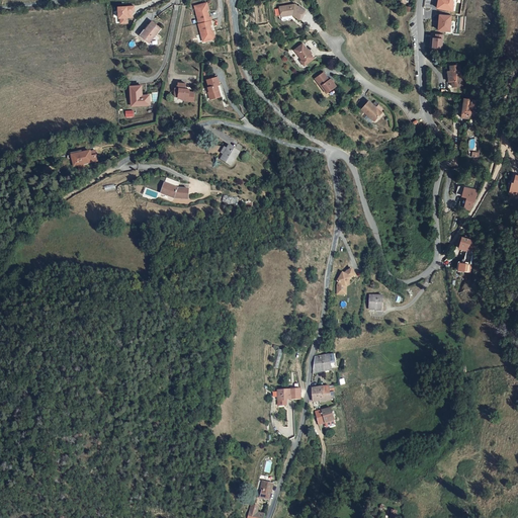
[(438,0),(437,8),(452,11),(454,0),(438,0)]
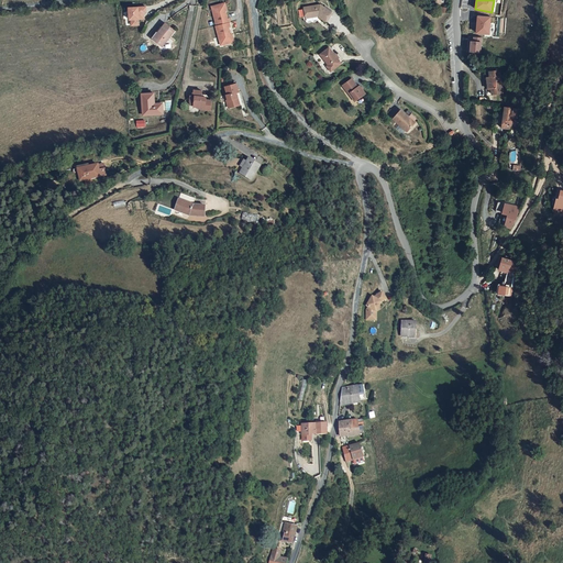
[(224,8),(220,4),(212,7),(218,25),(217,26),(221,45),(229,44),(232,39),(231,35),(229,28),(230,28),(230,23),(229,19),(228,19),(225,11),(224,8)]
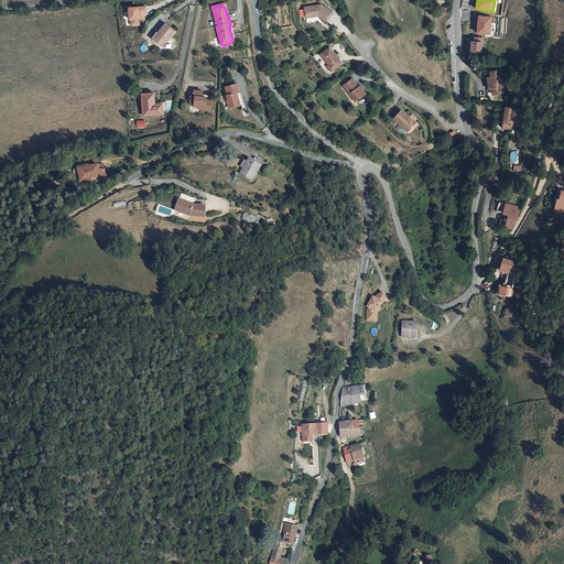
[(322,4),(304,7),(306,19),(320,17),(326,21),(332,12),(322,4)]
